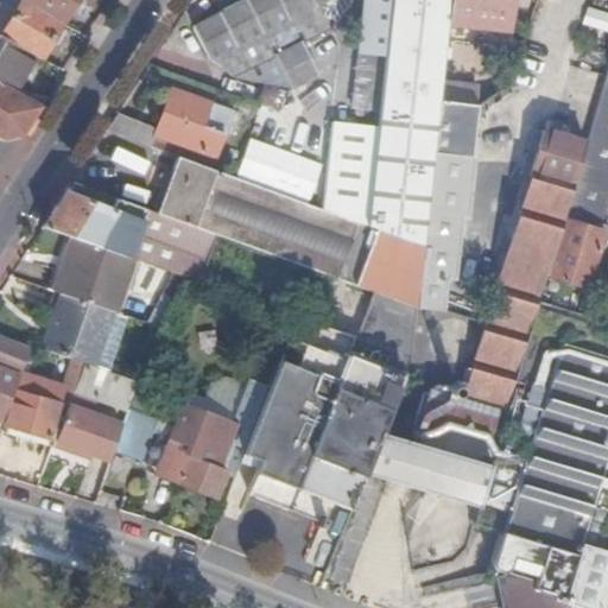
[(40,61),(62,25),(24,4),(18,0),(6,0),(0,11),(0,36),(33,56),(40,61)]
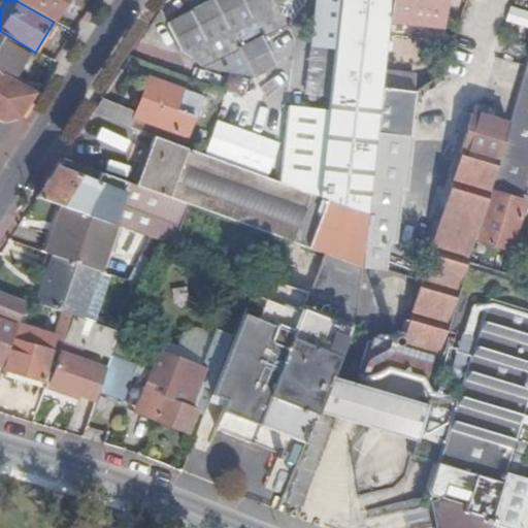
[(23,0),(21,3),(54,22),(66,0),(23,0)]
